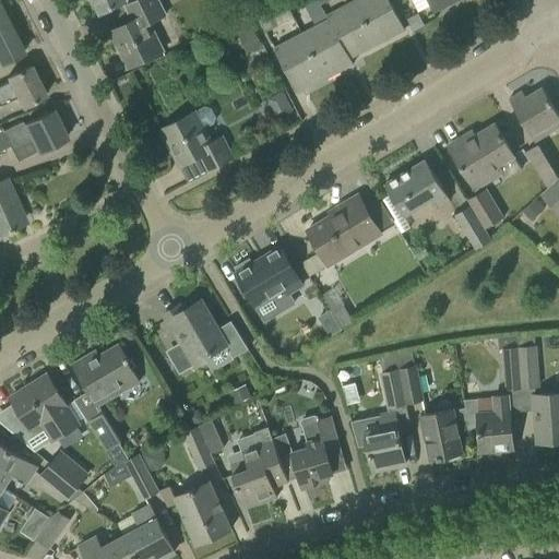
[(126,0),(93,0),(100,13),(126,0)]
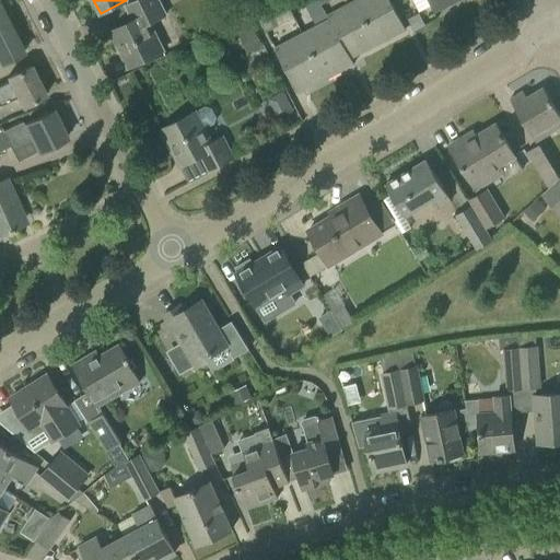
[(136,0),(125,6),(132,21),(109,32),(128,68),(164,49),(151,22),(166,14),(158,0),(136,0)]
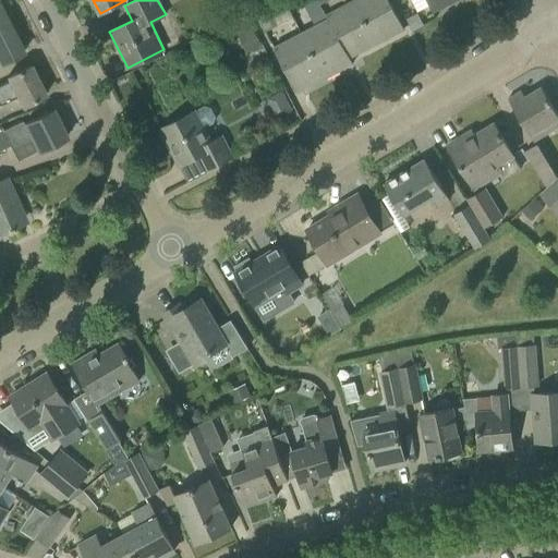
[(326,15),(328,20),(329,20),(349,58),(376,43),(354,0),(326,15)]
